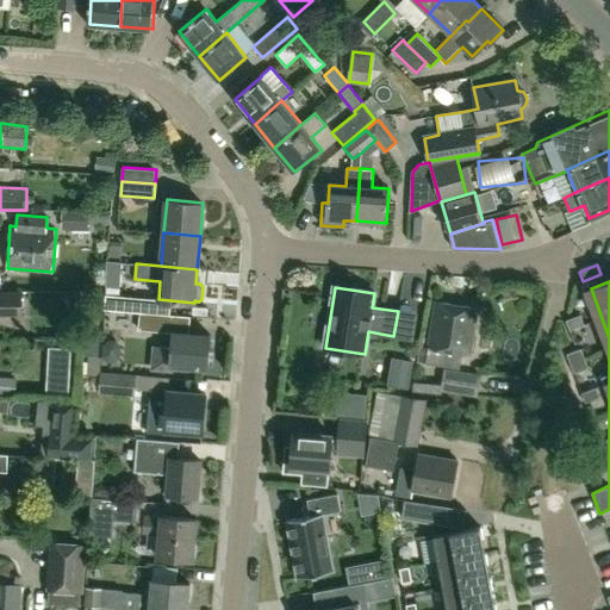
[(0,312),(20,312),(19,293),(0,292),(0,312)]
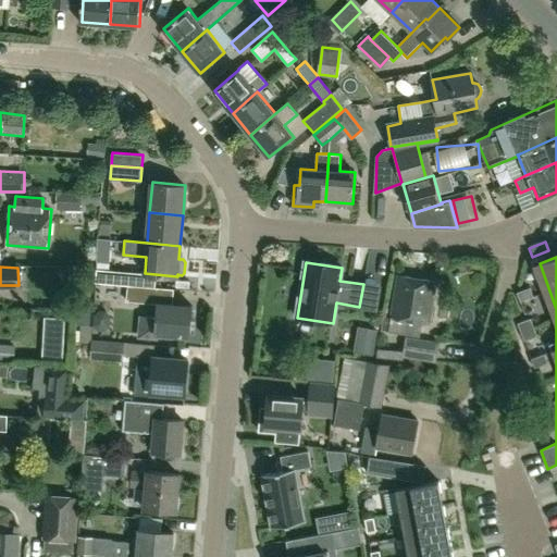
[(97,269),(96,283),(113,284),(128,285),(132,285),(133,285),(155,287),(156,274),(145,273),(134,272),(114,271),(97,269)]
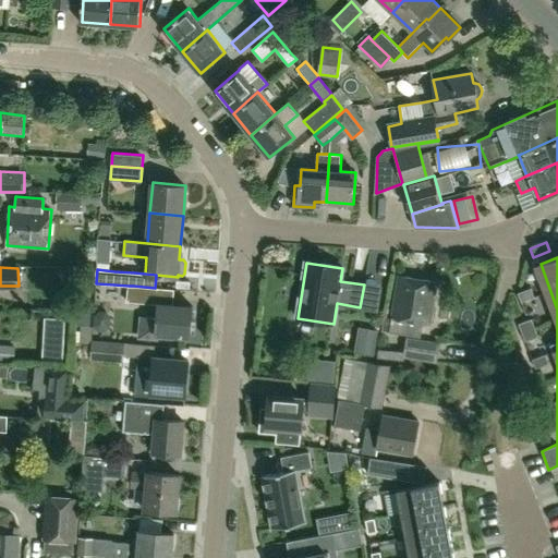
[(431,324),(436,282),(399,277),(392,317),(410,320),(408,334),(417,336),(420,322),(431,324)]
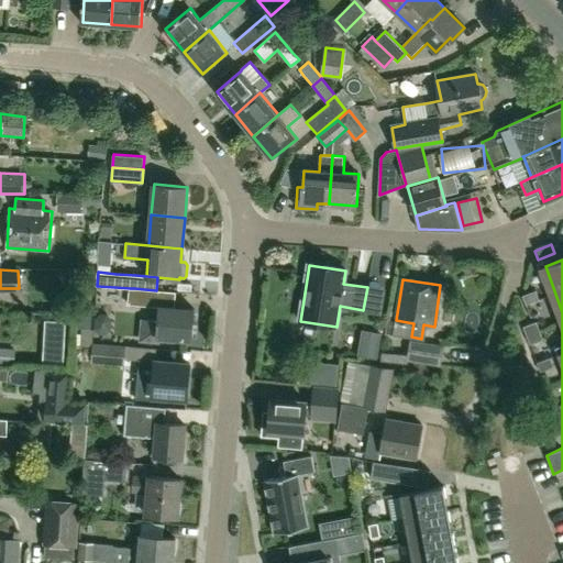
[(133,288),(130,288),(129,305),(156,307),(157,290),(156,290),(134,288),(133,288)]
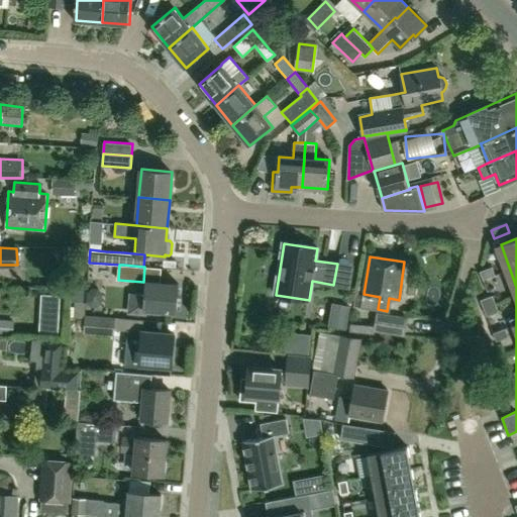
[(483,280),(494,275),(491,267),(479,272),(483,280)]
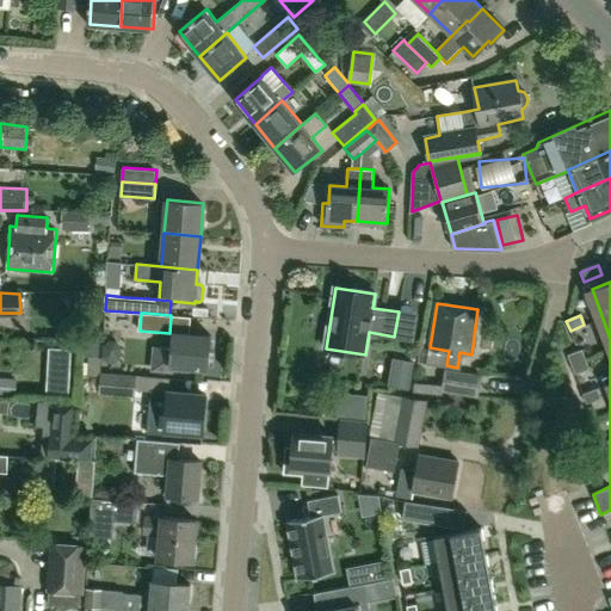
[(171,347),(152,346),(149,371),(172,374),(173,365),(208,369),(211,335),(173,332),(171,347)]
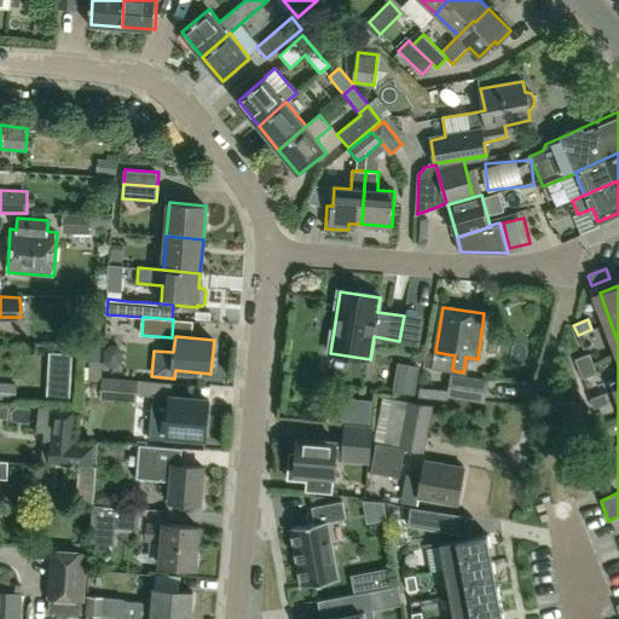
[(110,347),(113,365),(127,364),(123,345),(110,347)]
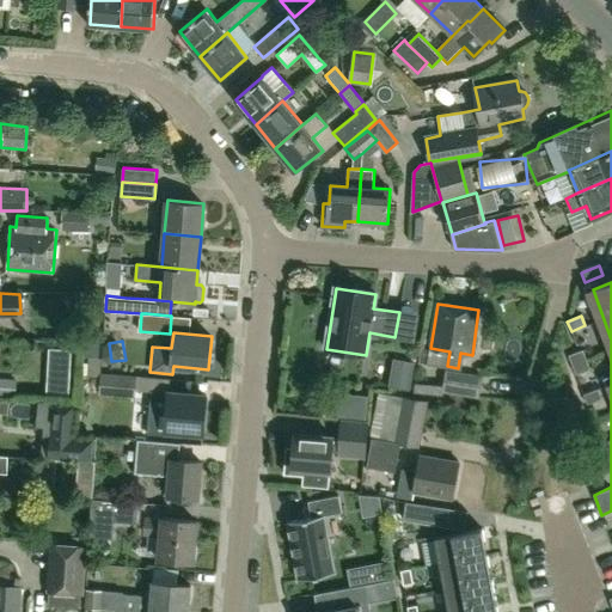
[(582,350),(568,355),(571,366),(586,361),(582,350)]
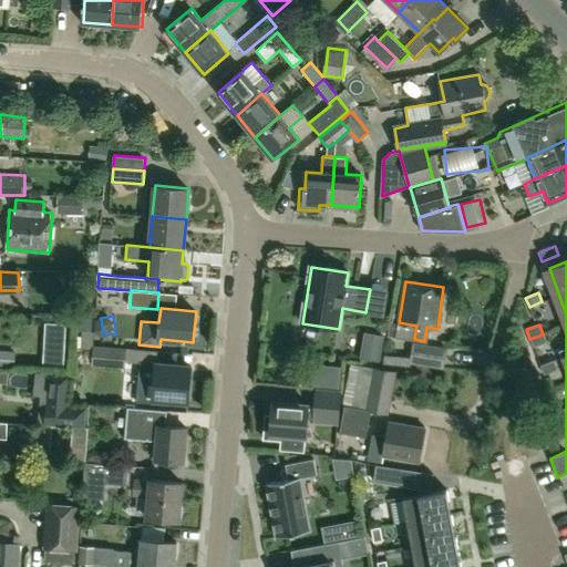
[(379,361),(383,337),(363,332),(359,358),(379,361)]
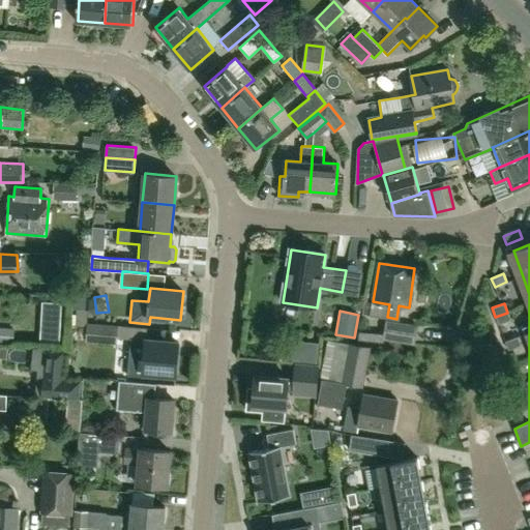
[(498,324),(510,320),(507,313),(495,317),(498,324)]
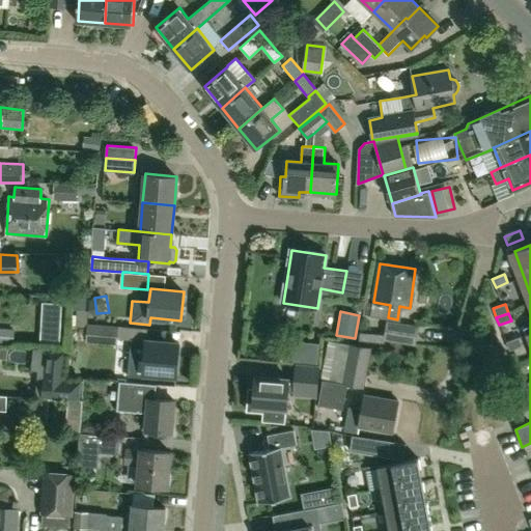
[(415,345),(418,326),(386,320),(384,334),(384,341),(400,343),(415,345)]
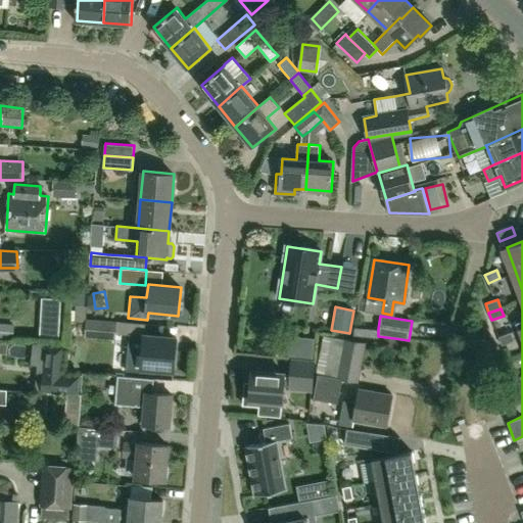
[(84,338),(113,341),(115,321),(86,318),(84,338)]
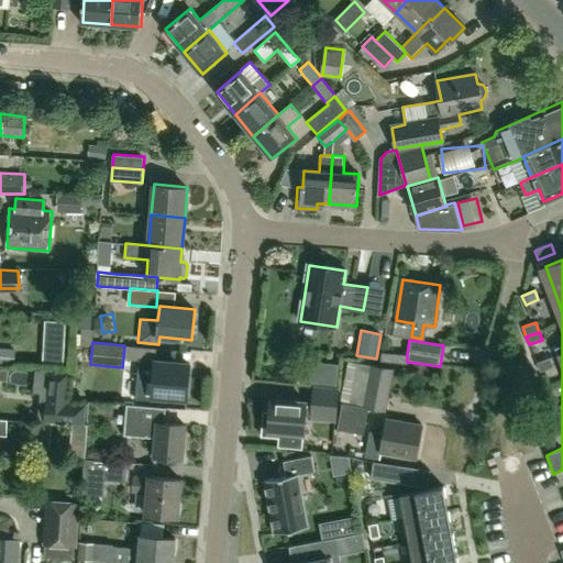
[(540,372),(552,367),(549,357),(536,363),(540,372)]
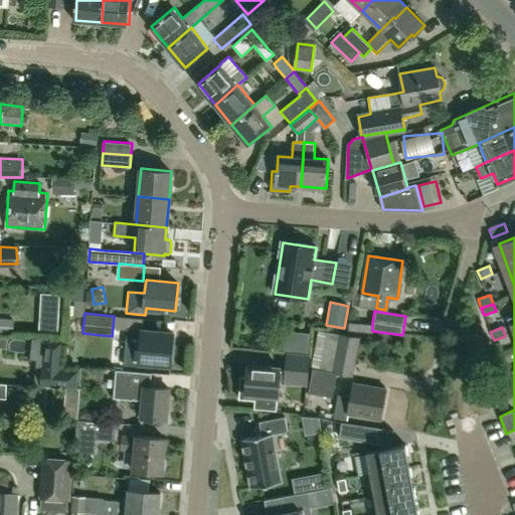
[(127,329),(124,366),(151,368),(151,363),(171,365),(174,333),(127,329)]
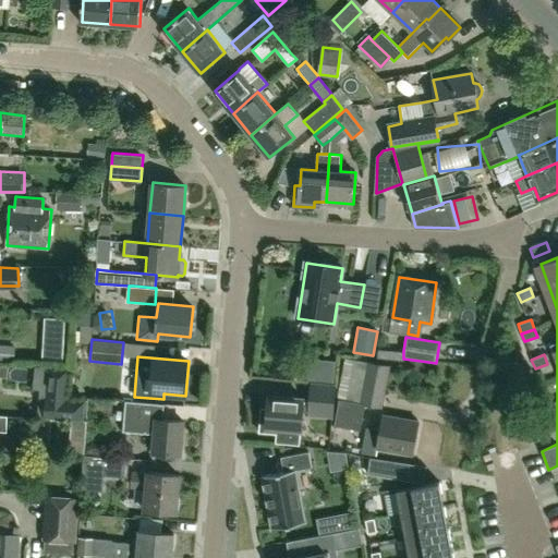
[(339,399),(381,407),(390,365),(367,361),(367,362),(344,359),(336,400),(339,400),(339,399)]
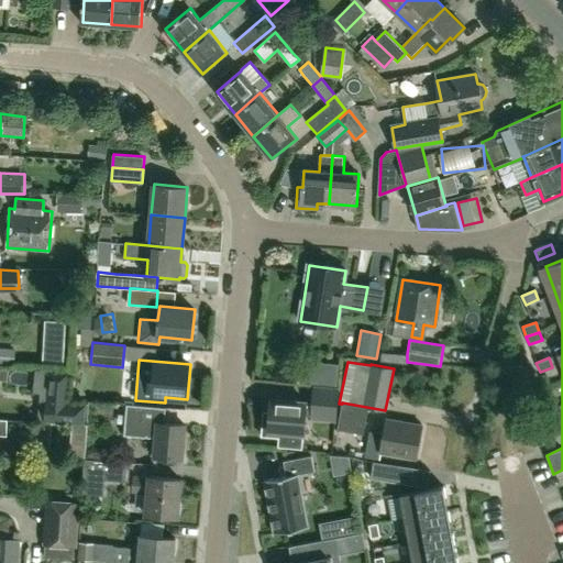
[(70,374),(50,372),(46,422),(85,426),(87,406),(68,405),(70,374)]
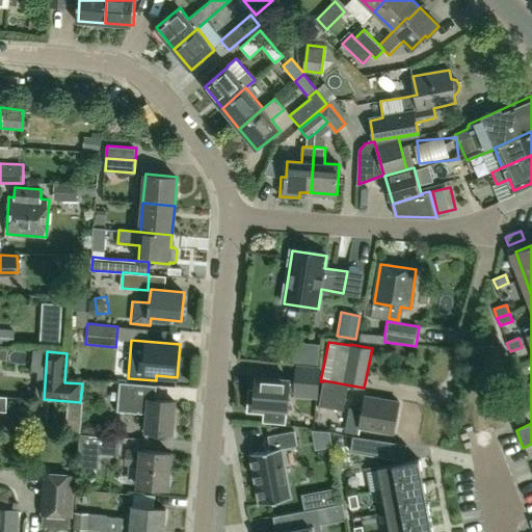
[(257,377),(255,405),(288,408),(289,394),(293,394),(293,397),(318,399),(320,367),(296,366),(295,379),(257,377)]
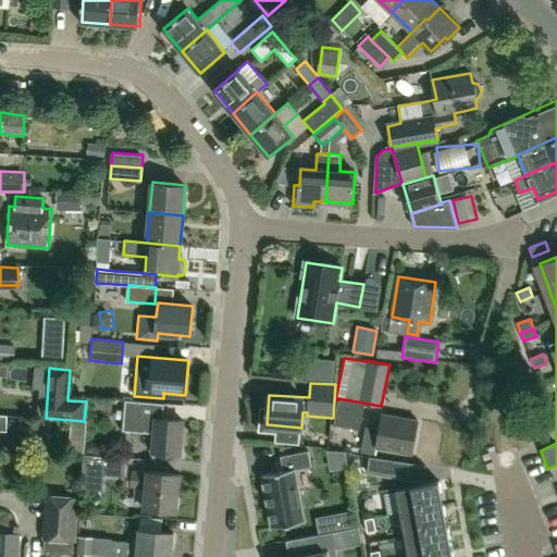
[(381,407),(381,406),(338,398),(338,399),(333,425),(359,430),(363,404),(381,407)]
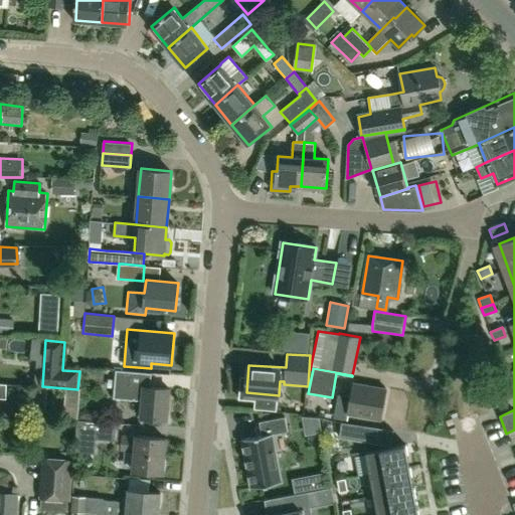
[(166,418),(169,387),(150,385),(151,373),(115,371),(113,397),(143,400),(142,416),(166,418)]
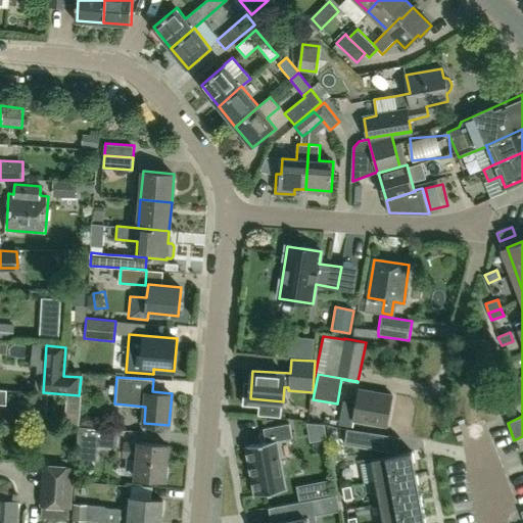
[(386,425),(392,394),(360,388),(357,402),(343,400),(337,425),(352,427),(353,419),(386,425)]
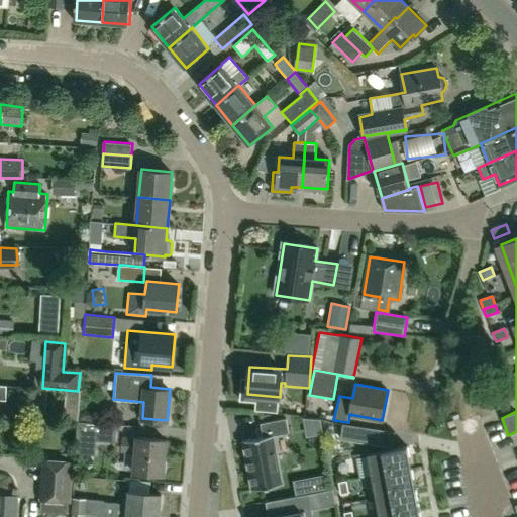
[(242,442),(243,442),(252,489),(251,489),(251,490),(283,484),(283,483),(282,483),(273,436),(274,436),(274,435),(289,433),(286,418),(261,423),(263,437),(242,441),(242,442)]
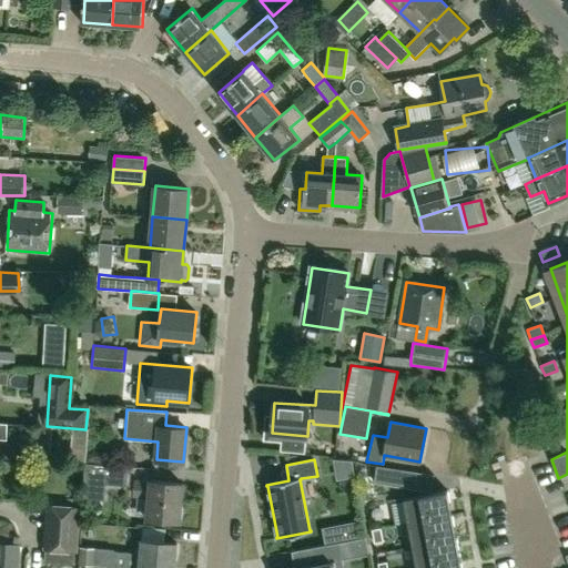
[(354,476),(352,462),(334,460),(337,479),(354,476)]
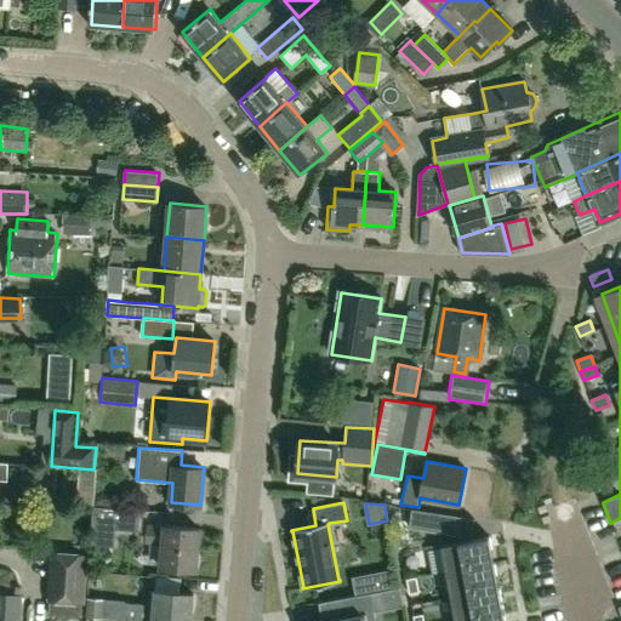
[(141,531),(142,511),(92,507),(90,542),(110,543),(112,529),(141,531)]
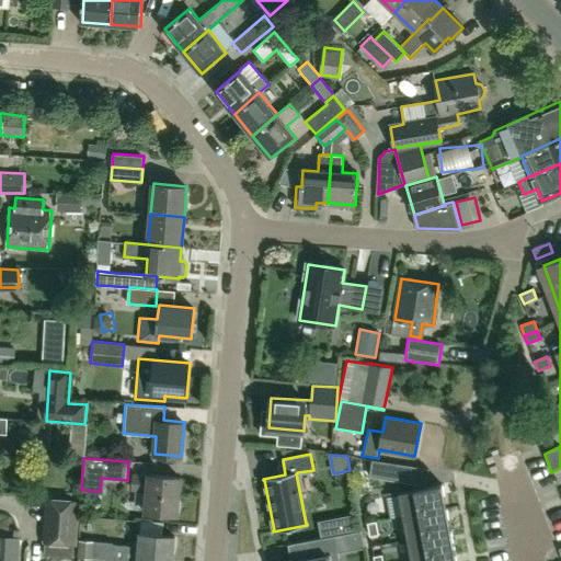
[(371,460),(369,476),(405,482),(408,466),(371,460)]
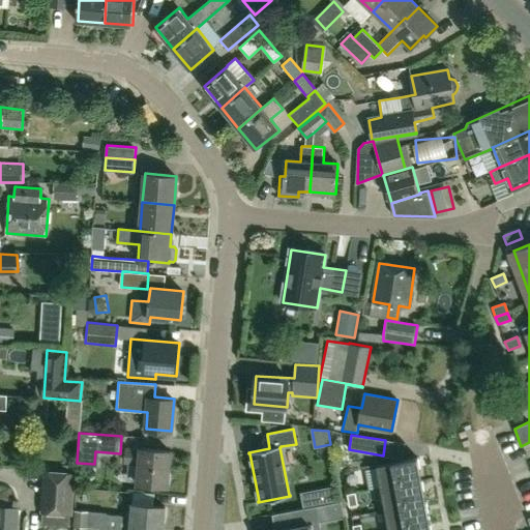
[(141,449),(126,448),(124,463),(139,464),(138,483),(167,486),(168,482),(170,482),(171,472),(168,471),(170,450),(141,448),(141,449)]
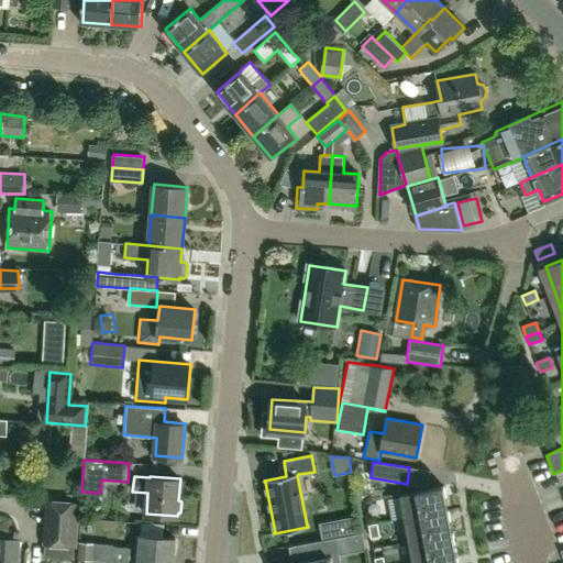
[(443,486),(400,494),(405,518),(448,510),(443,486)]
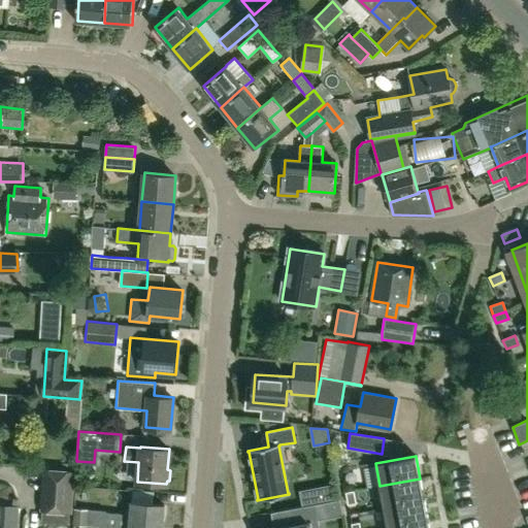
[(68,524),(72,472),(44,470),(41,522),(68,524)]
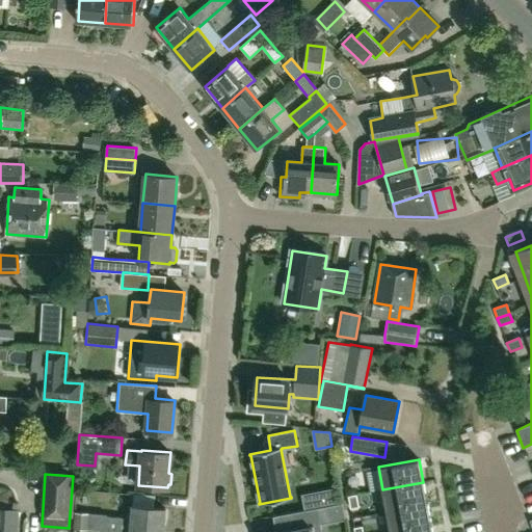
[(423,482),(382,489),(387,511),(427,504),(423,482)]
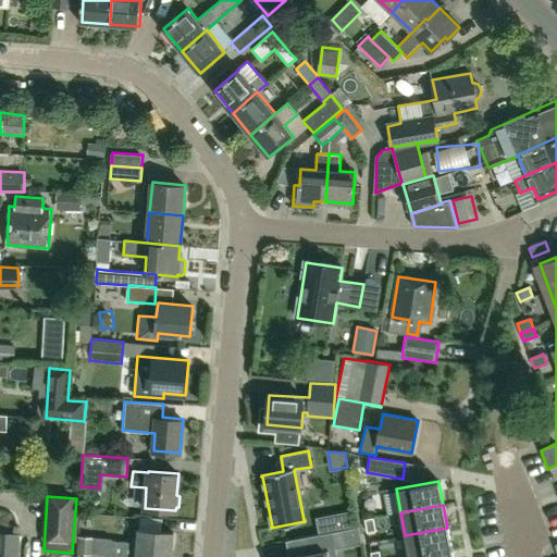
[(355,528),(351,510),(339,512),(343,530),(355,528)]
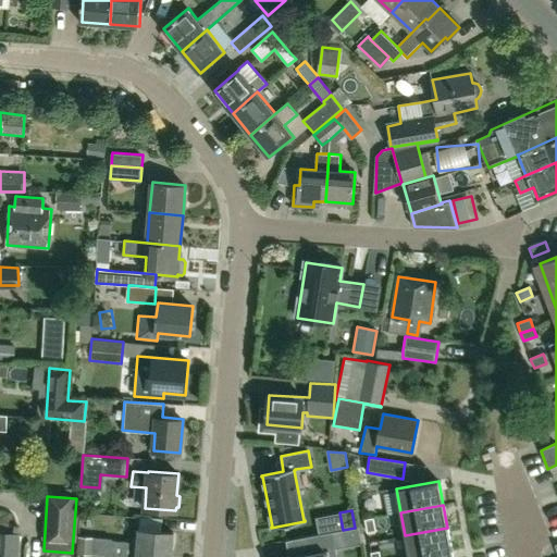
[(373,518),(364,519),(367,532),(375,531),(373,518)]
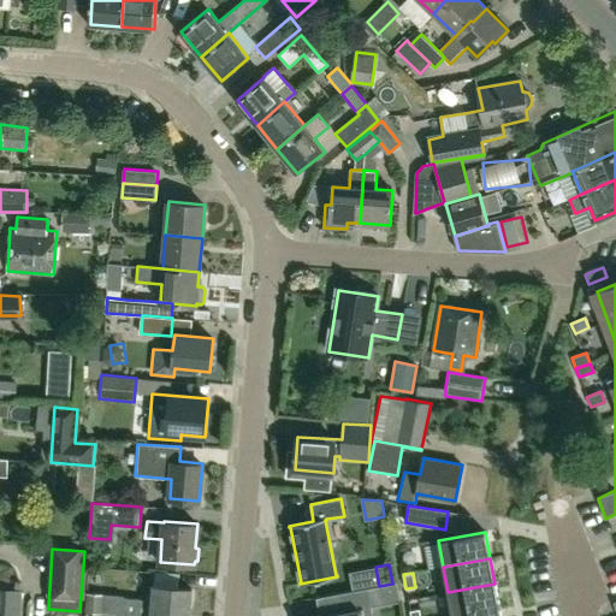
[(495,584),(448,592),(451,615),(462,615),(499,609),(495,584)]
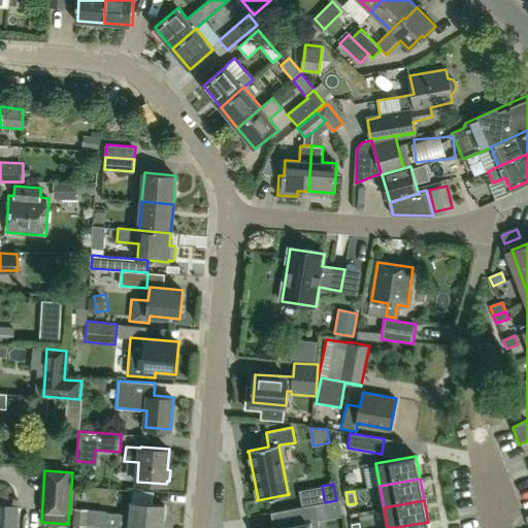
[(99,525),(131,527),(161,527),(164,503),(131,501),(130,514),(88,510),(88,508),(75,507),(74,523),(99,525)]
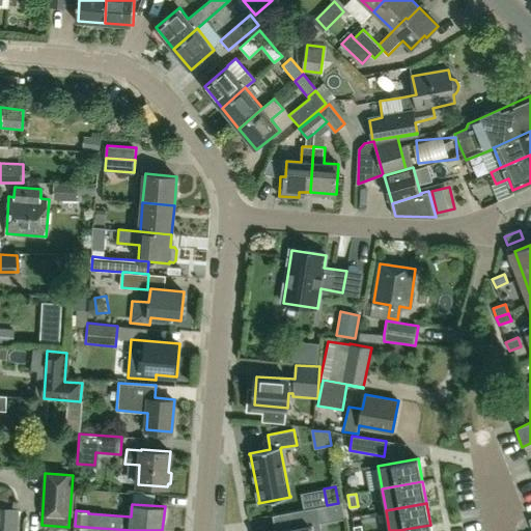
[(294,511),(296,527),(272,530),(322,530),(317,507),(294,511)]
